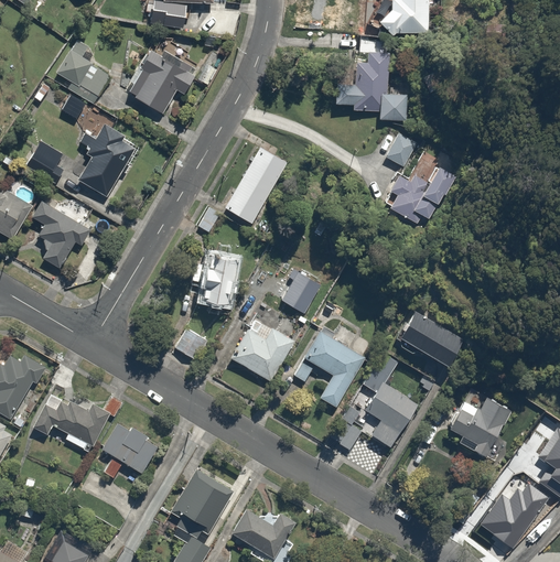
[(392,0),(391,11),(381,19),(381,25),(395,35),(430,35),(429,0),(392,0)]
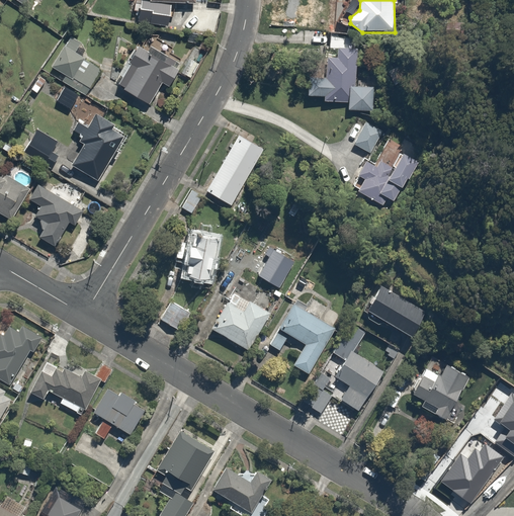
[(155,3),(146,2),(143,23),(172,28),(176,7),(155,3)]
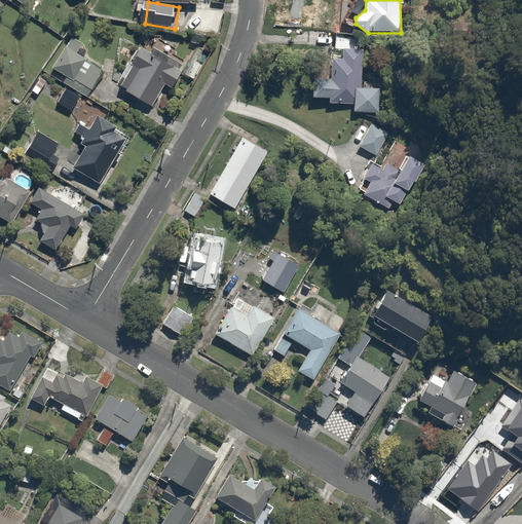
[(67,46),(51,68),(89,94),(104,72),(67,46)]
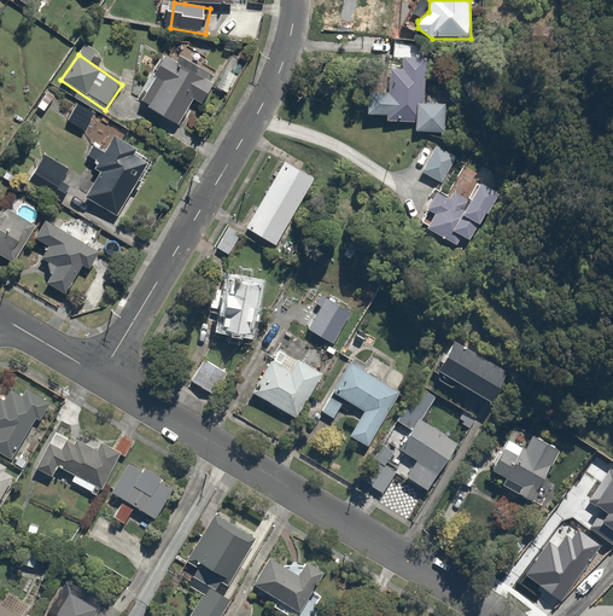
[(203,104),(215,82),(165,54),(140,100),(179,123),(193,98),(203,104)]
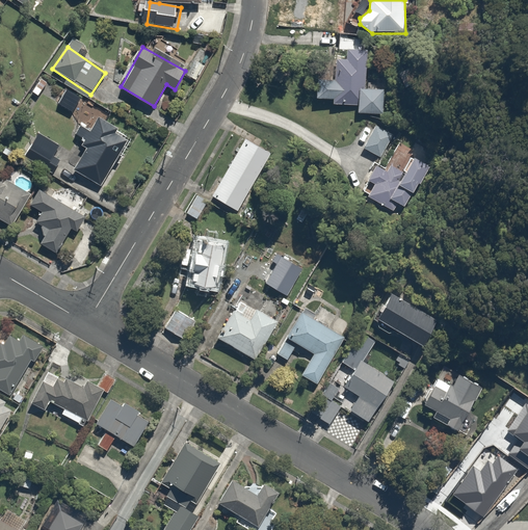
[(312,101),(336,103),(357,104),(355,112),(374,114),(375,105),(378,52),(347,51),(347,60),(338,59),(337,82),(313,80),(312,101)]
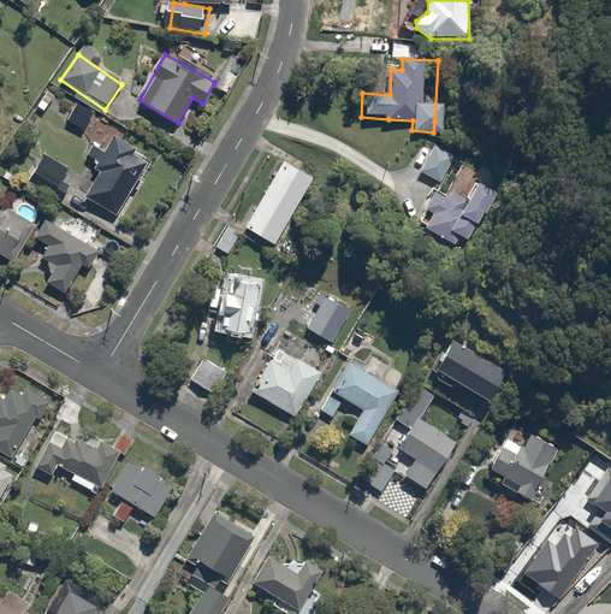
[(83,133),(96,114),(79,102),(66,120),(83,133)]
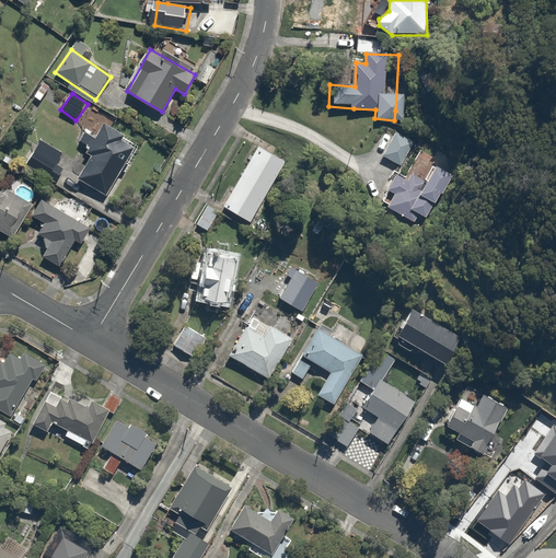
[(81,152),(89,158),(76,177),(104,196),(137,147),(109,129),(104,126),(97,136),(87,129),(79,140),(87,144),(81,152)]
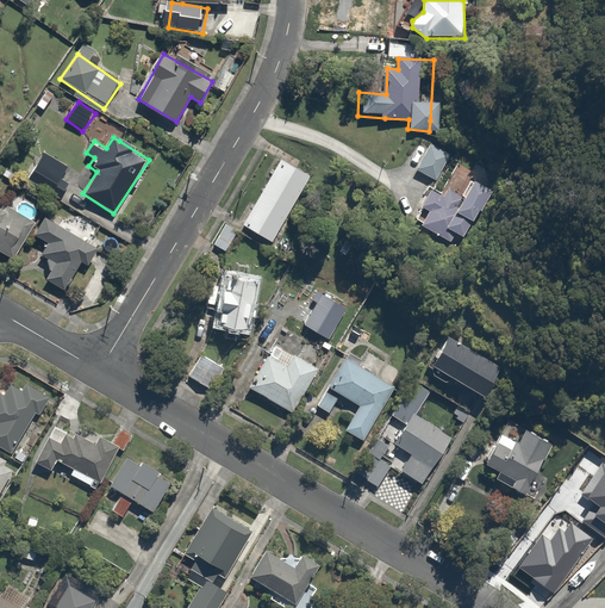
[(429,144),(416,167),(441,180),(453,157),(429,144)]
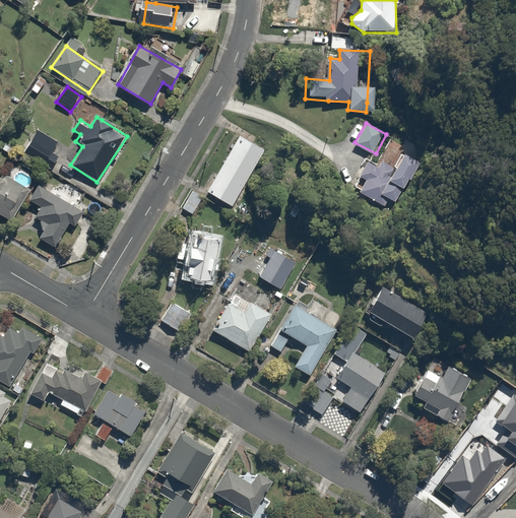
[(38,130),(25,150),(54,168),(66,147),(38,130)]
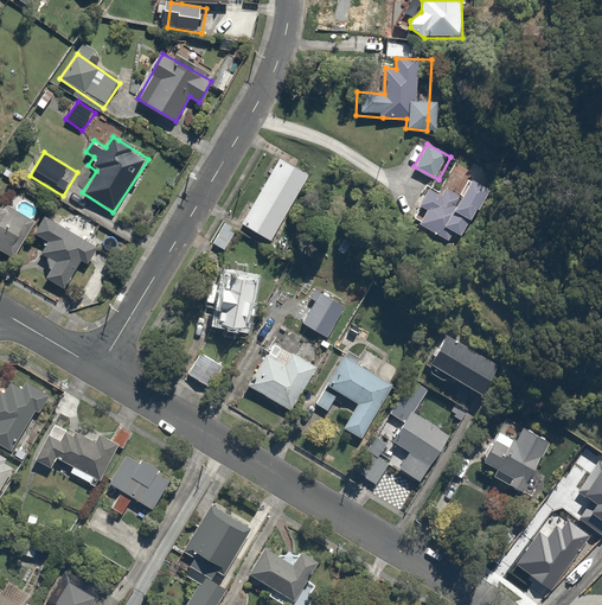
[(280,160),(241,222),(273,242),(312,179),(280,160)]
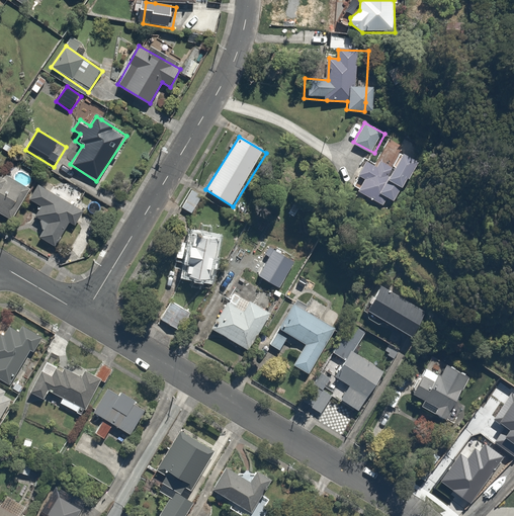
[(363,159),(354,175),(362,179),(356,191),(384,206),(388,199),(394,202),(417,160),(401,151),(389,172),(363,159)]
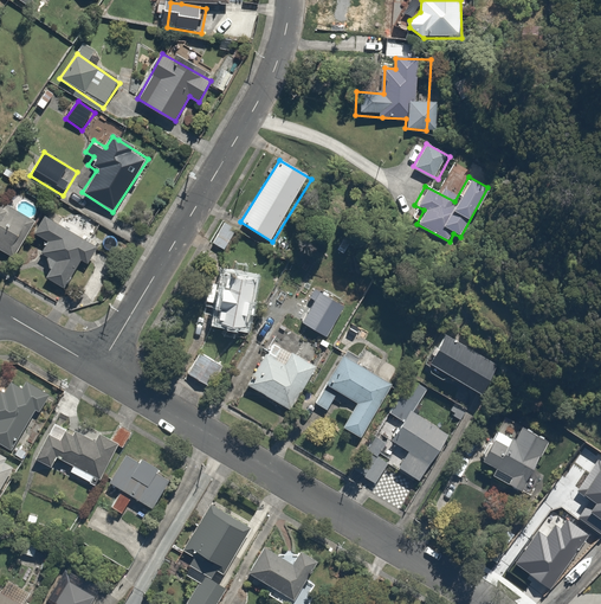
[(4,211),(0,209),(0,249),(12,257),(33,222),(6,206),(4,211)]
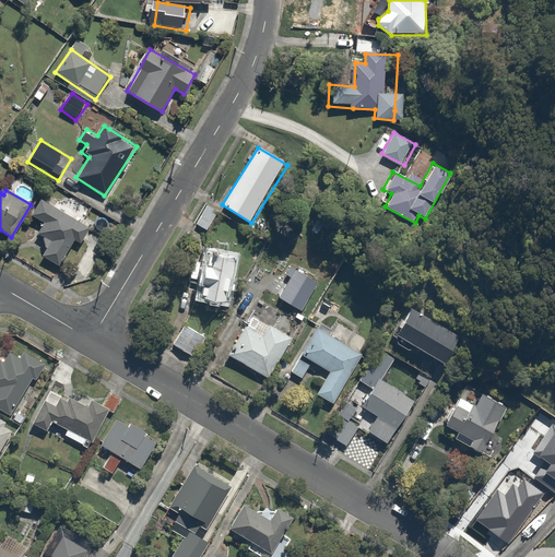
[(43,257),(63,269),(75,247),(72,246),(77,239),(79,241),(90,224),(42,197),(31,216),(39,221),(37,225),(38,235),(43,237),(47,249),(43,257)]
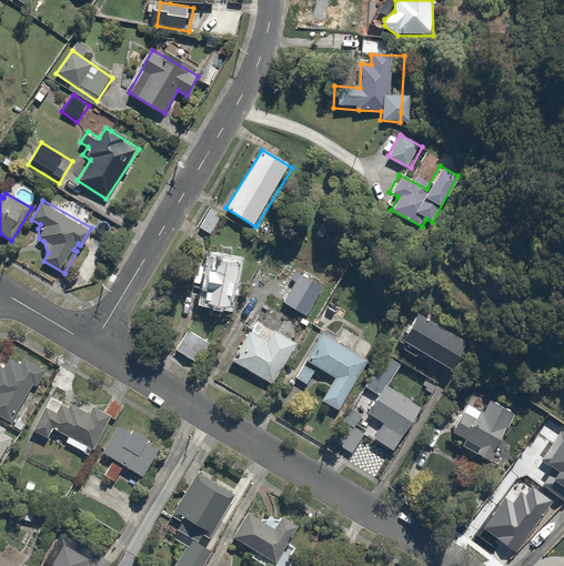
[(200,229),(211,236),(218,228),(222,231),(230,219),(213,208),(200,229)]
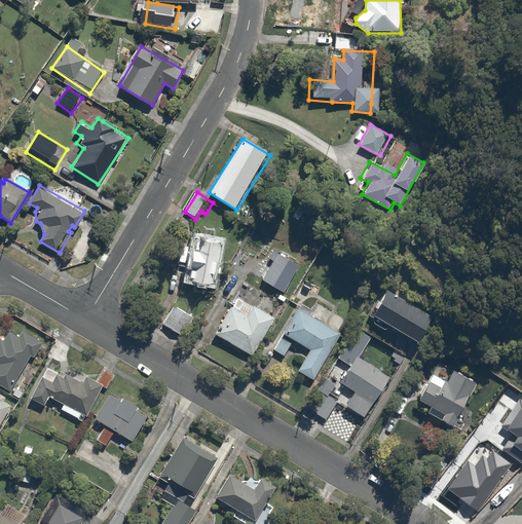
[(217,284),(222,239),(189,236),(184,281),(217,284)]
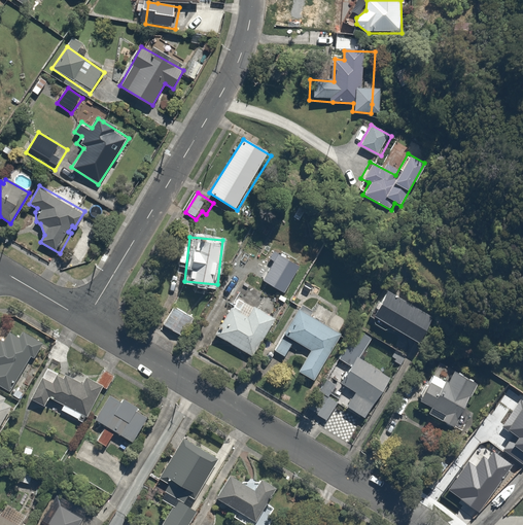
[(232,270),(219,290),(237,300),(249,280),(232,270)]
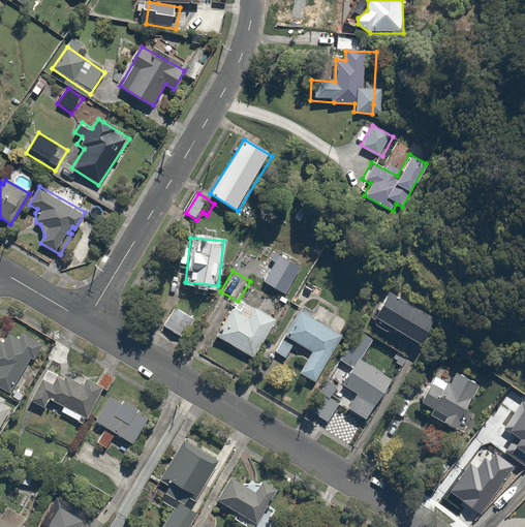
[(372,315),(375,317),(371,323),(388,334),(392,328),(420,344),(435,317),(388,289),(372,315)]
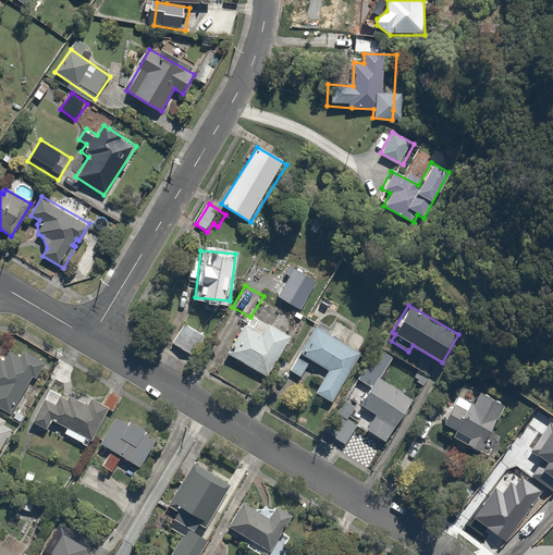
[(226,353),(263,374),(274,356),(280,358),(292,337),(267,322),(261,333),(244,322),(226,353)]
